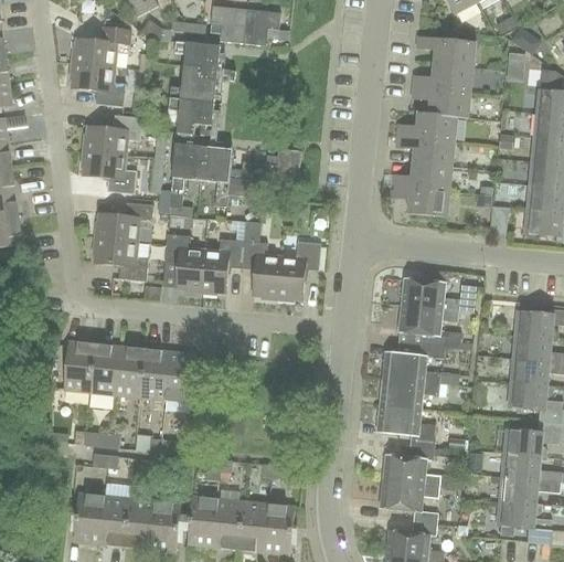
[(129,0),(137,16),(158,4),(156,0),(129,0)]
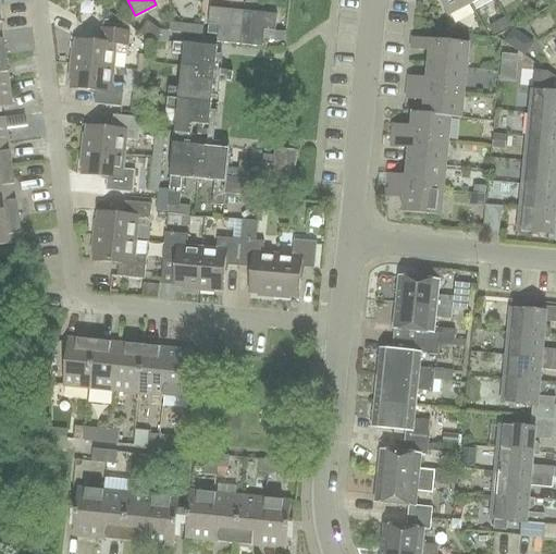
[(471,1),(470,0),(441,0),(448,13),(471,1)]
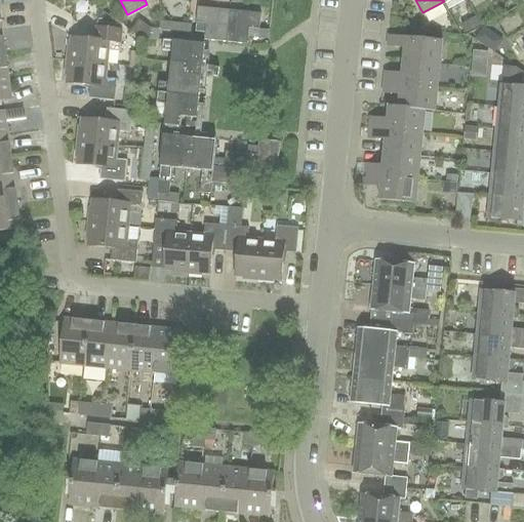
[(226,39),(229,7),(198,4),(195,29),(205,30),(204,37),(226,39)]
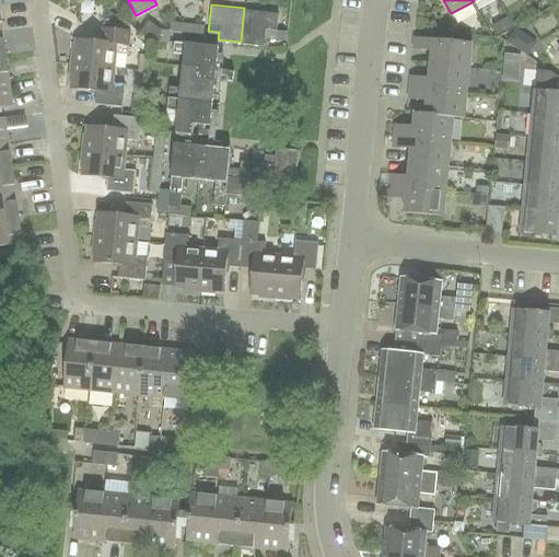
[(277,25),(278,12),(244,8),(241,42),(264,44),(265,36),(276,37),(277,25)]
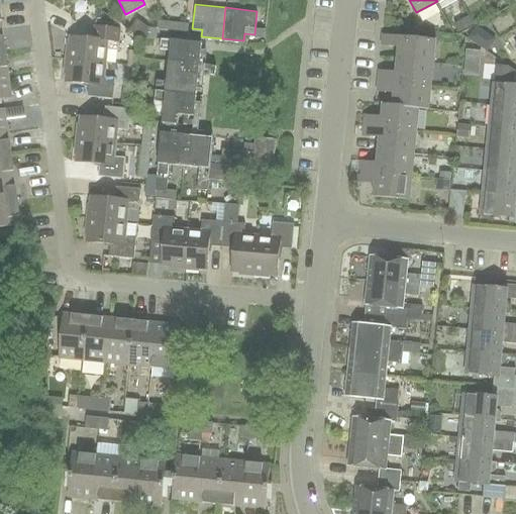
[(473,22),(469,13),(453,21),(458,29),(473,22)]
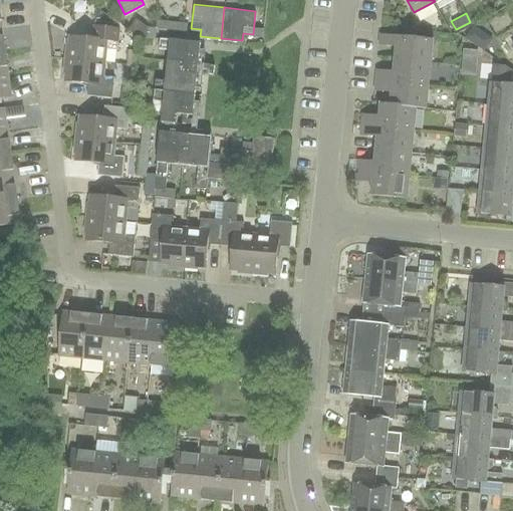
[(148,36),(149,25),(138,18),(131,28),(141,35),(148,36)]
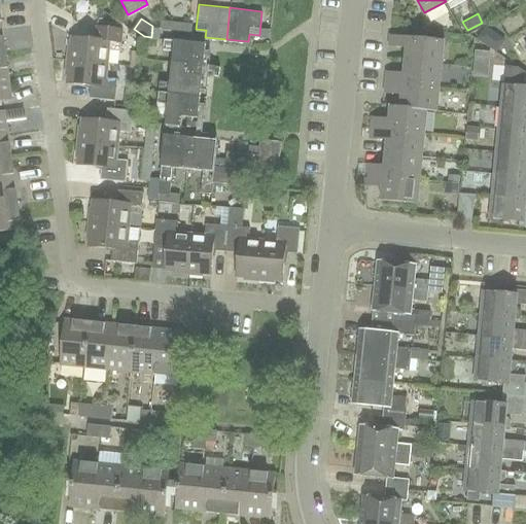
[(259,35),(269,36),(270,25),(260,24),(259,35)]
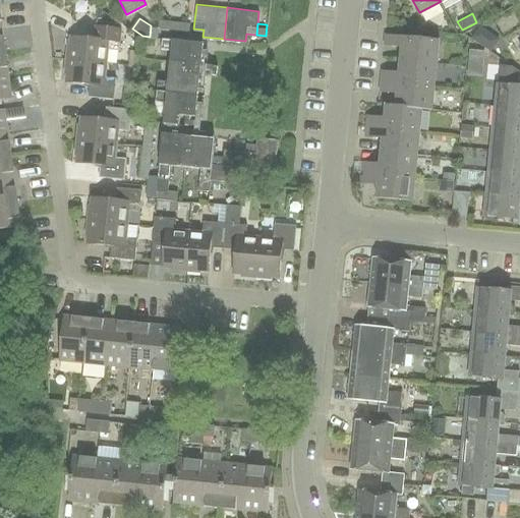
[(479,23),(471,35),(481,42),(489,31),(479,23)]
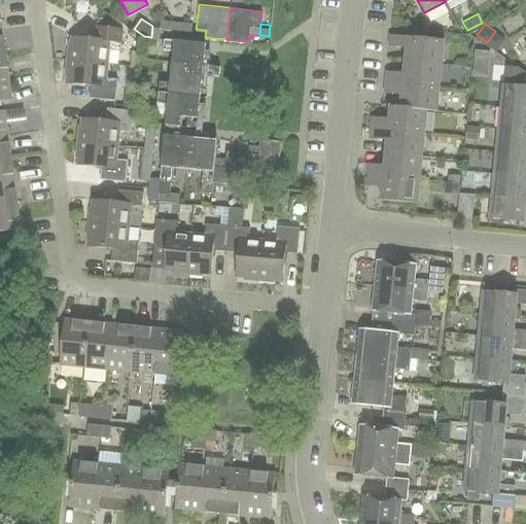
[(120,49),(123,28),(97,25),(96,37),(71,34),(70,42),(68,42),(67,58),(107,62),(109,47),(120,49)]
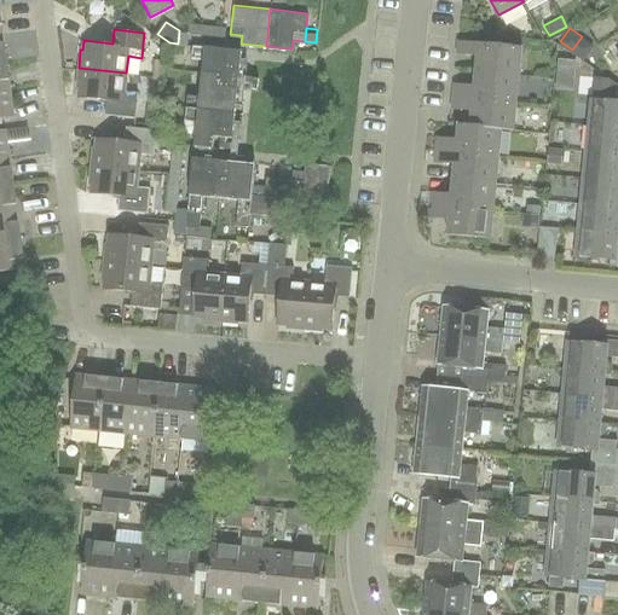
[(477,53),(475,69),(519,73),(521,45),(458,39),(457,52),(477,53)]
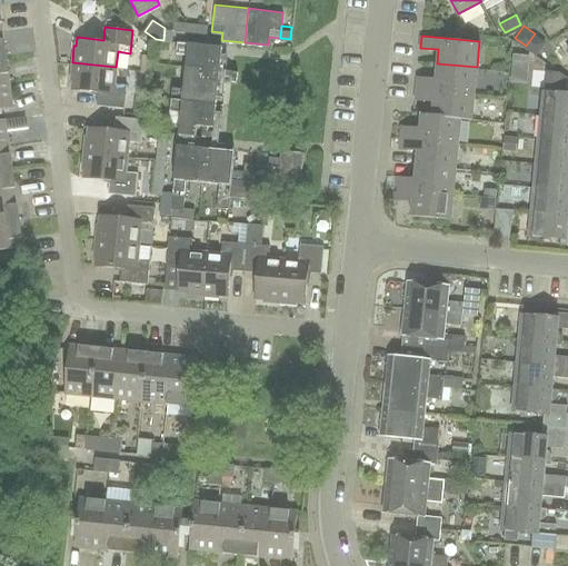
[(219,73),(222,46),(177,40),(176,52),(187,53),(185,70),(219,73)]
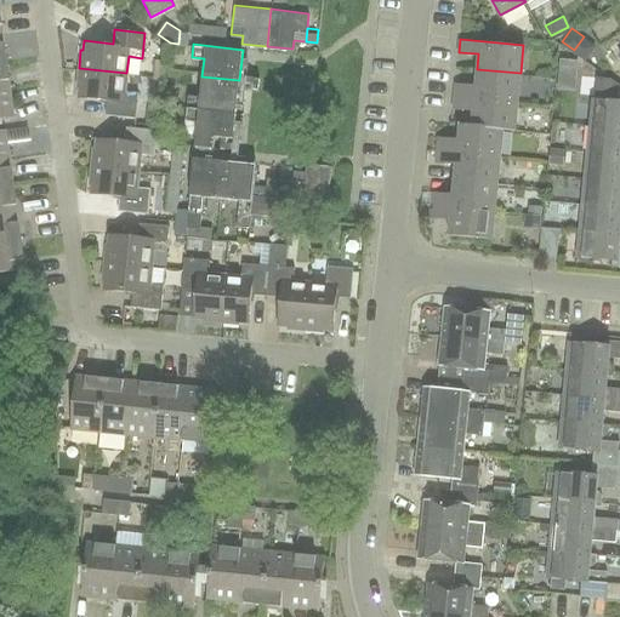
[(558,56),(557,67),(576,68),(578,57),(558,56)]
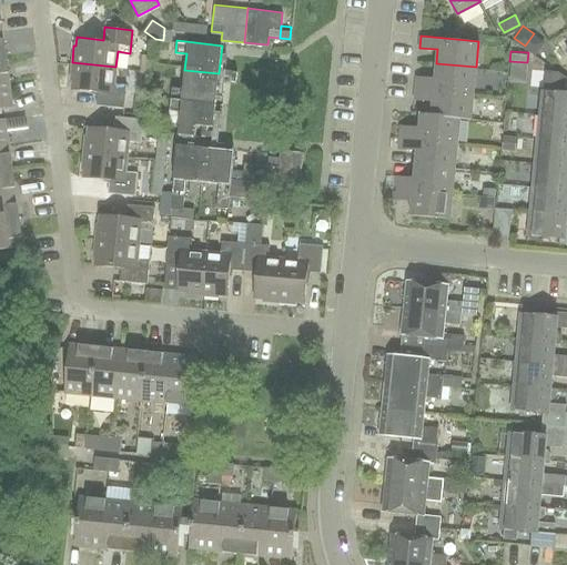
[(114,81),(115,67),(72,62),(70,79),(72,79),(72,88),(98,90),(97,103),(124,107),(127,83),(114,81)]
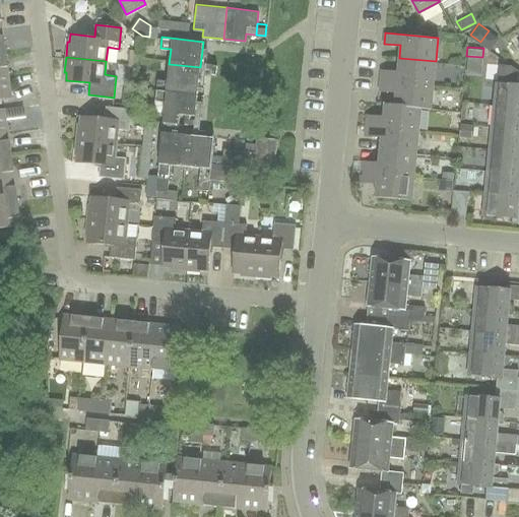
[(433,84),(436,61),(399,58),(398,70),(381,68),(380,79),(433,84)]
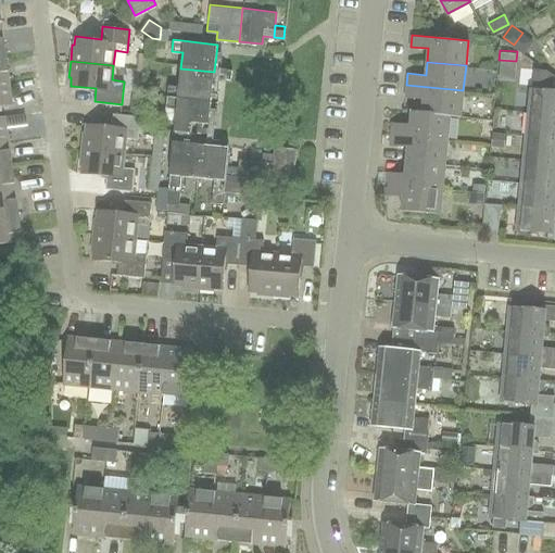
[(554,74),(546,68),(533,67),(532,87),(530,87),(527,111),(554,113),(554,74)]
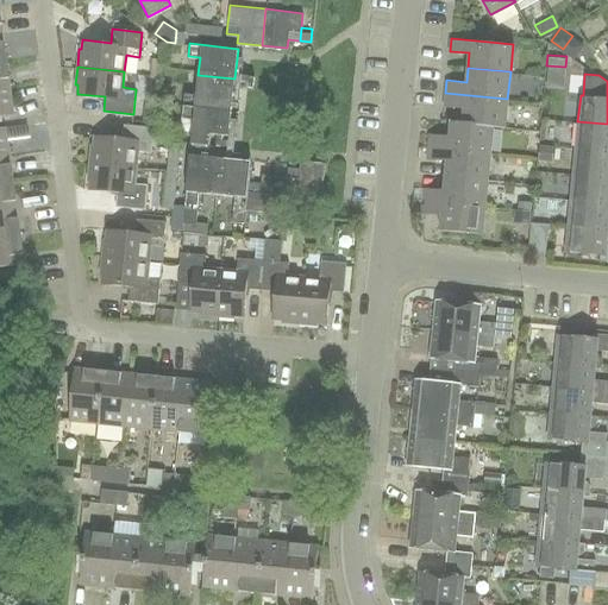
[(232,109),(234,79),(198,75),(196,93),(185,92),(183,105),(232,109)]
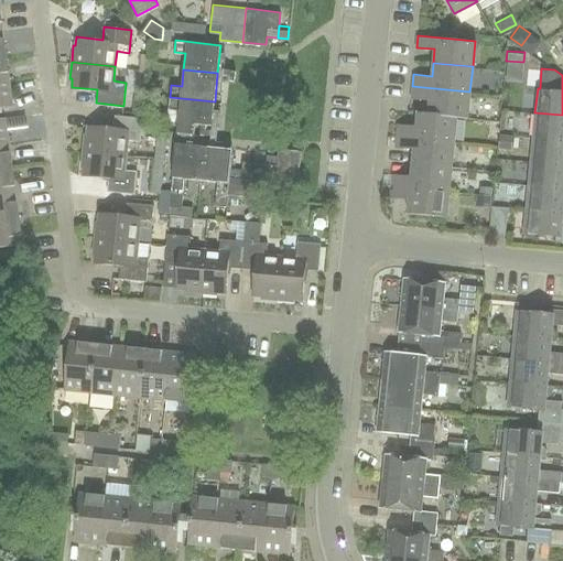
[(0,106),(11,105),(7,78),(0,79),(0,106)]
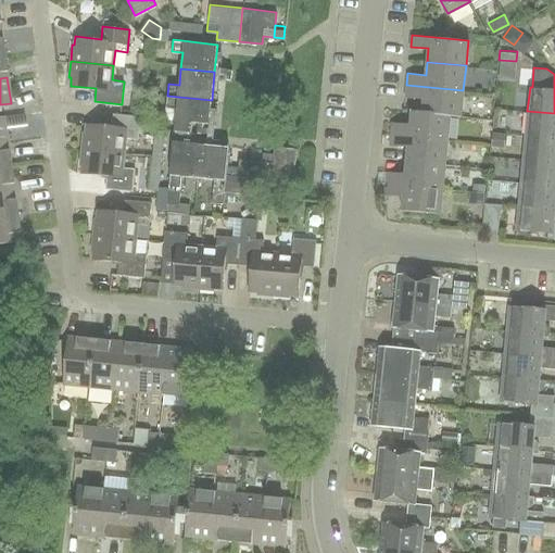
[(450,114),(461,115),(463,90),(406,85),(405,96),(424,98),(423,111),(450,114)]
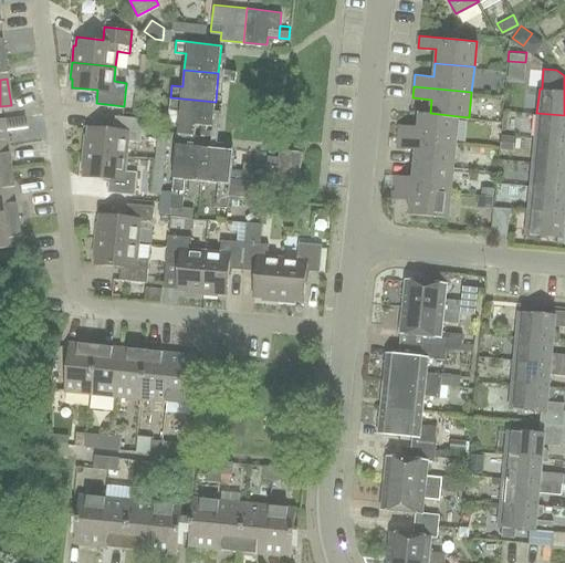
[(212,125),(216,102),(170,97),(169,108),(180,110),(178,133),(195,134),(196,123),(212,125)]
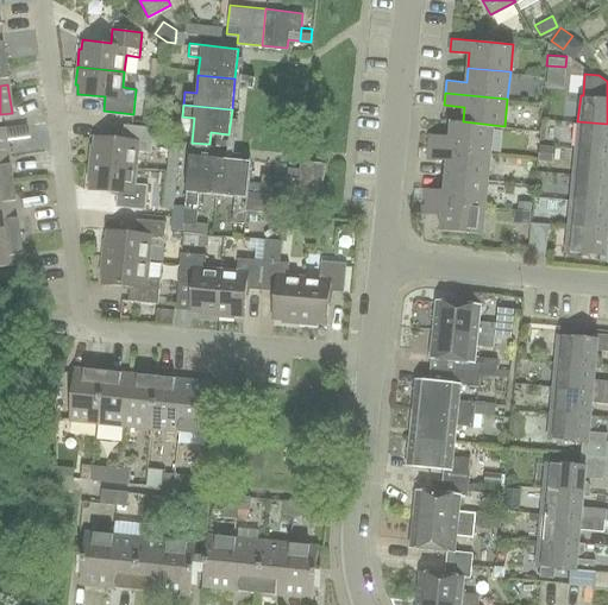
[(145,106),(144,119),(163,121),(164,107),(145,106)]
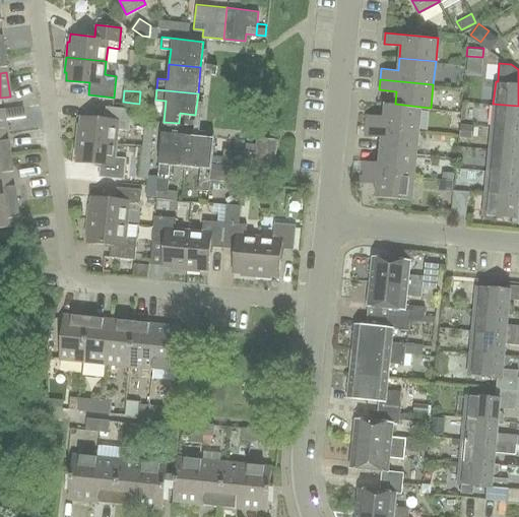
[(460,112),(469,113),(470,103),(461,102),(460,112)]
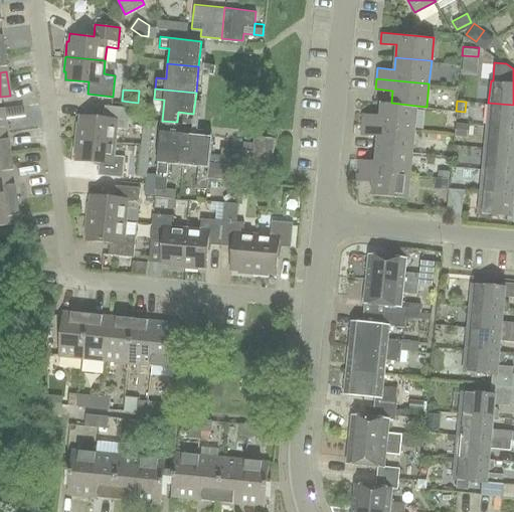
[(414,128),(416,106),(391,103),(381,102),(379,114),(363,113),(362,123),(414,128)]
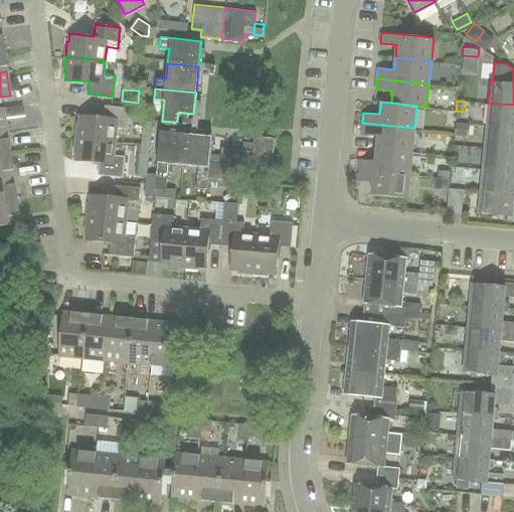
[(513,105),(488,103),(486,125),(513,127),(513,105)]
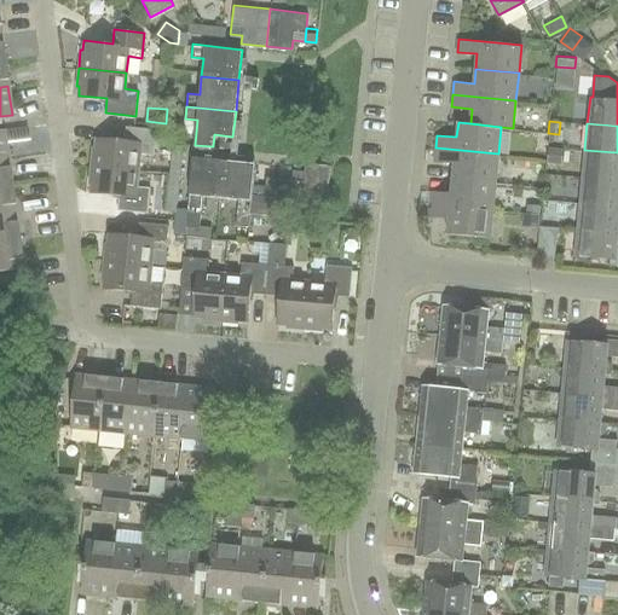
[(152,154),(156,128),(126,125),(125,139),(96,137),(94,146),(92,145),(91,163),(138,168),(140,152),(152,154)]
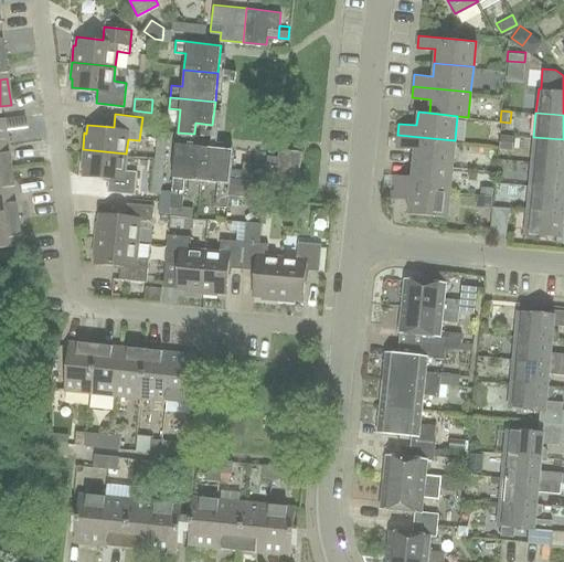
[(498,148),(511,149),(513,135),(499,134),(498,148)]
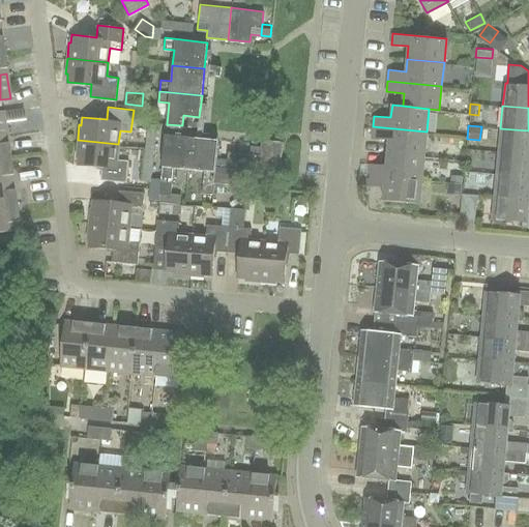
[(424,155),(427,132),(373,126),(372,137),(388,139),(387,152),(424,155)]
